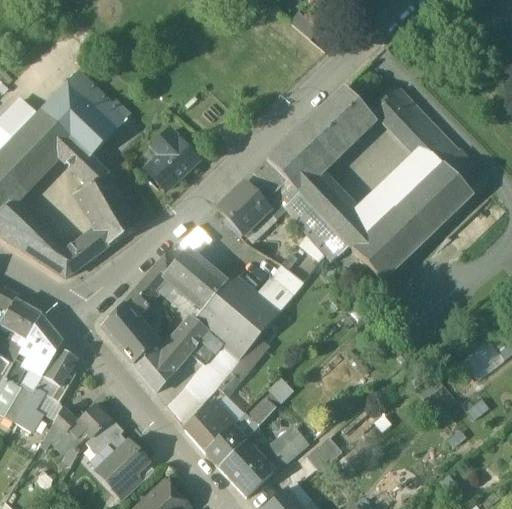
[(319,30),(299,13),(290,24),(310,40),(319,30)]
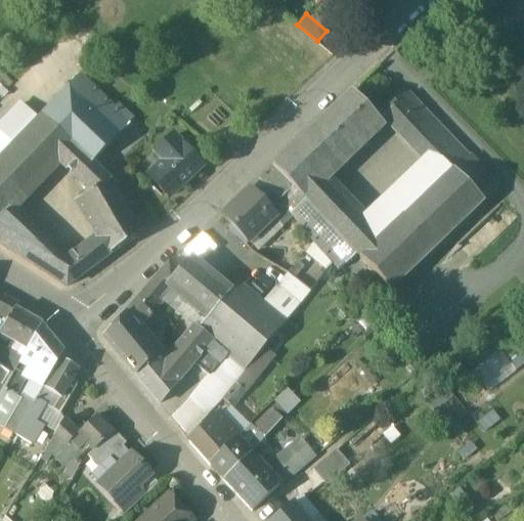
[(131,119),(81,72),(36,116),(40,120),(43,116),(73,144),(92,163),(131,119)]
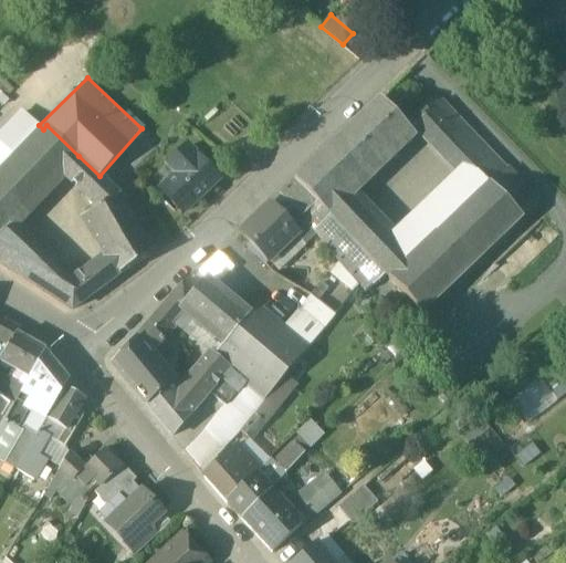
[(379,96),(322,153),(354,185),(367,171),(411,129),(379,96)]
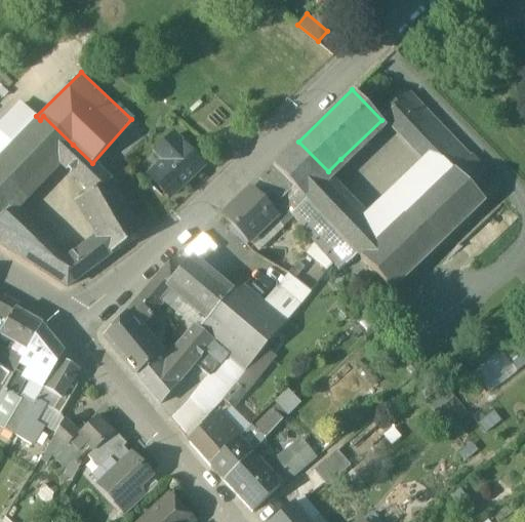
[(473,153),(410,90),(400,101),(460,164),(473,153)]
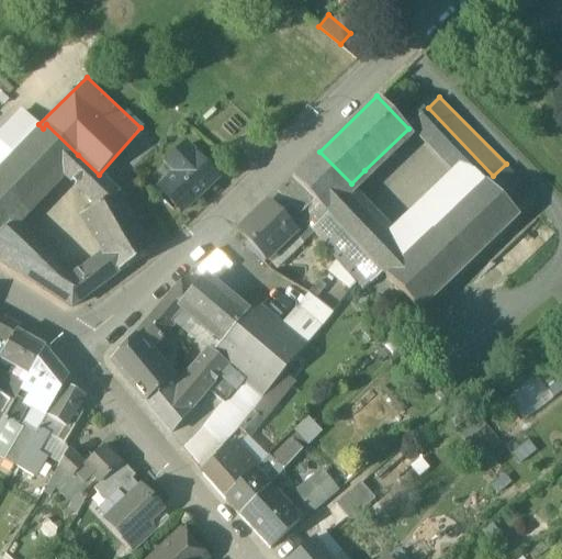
[(21,108),(0,127),(0,171),(43,129),(38,124),(21,108)]
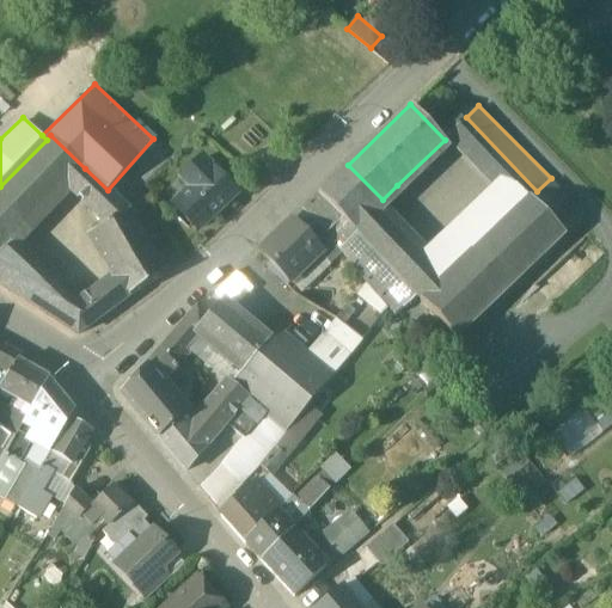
[(537,191),(466,117),(451,131),(521,204),(530,196),(531,197),(537,191)]
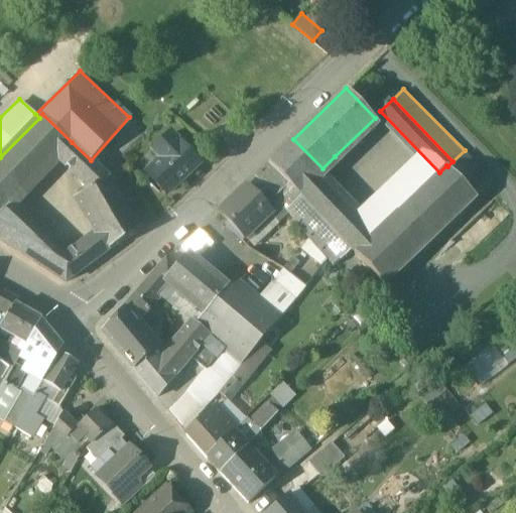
[(0,216),(14,202),(58,156),(72,142),(42,114),(39,118),(0,157),(0,216)]
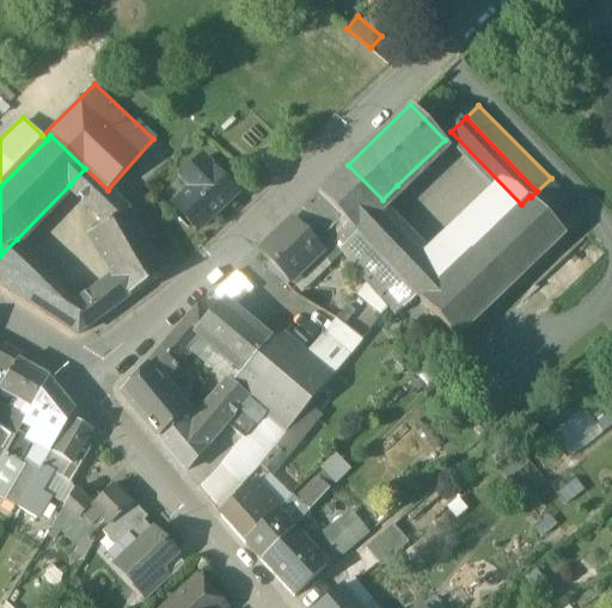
[(236,191),(202,157),(182,177),(191,186),(175,203),(197,227),(236,191)]
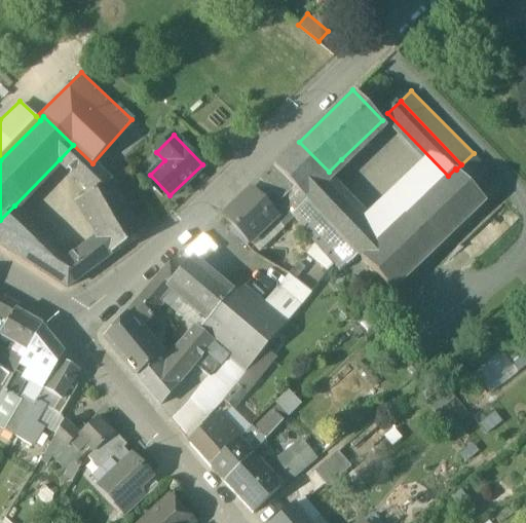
[(329,172),(299,142),(274,165),(304,196),(324,177),(329,172)]
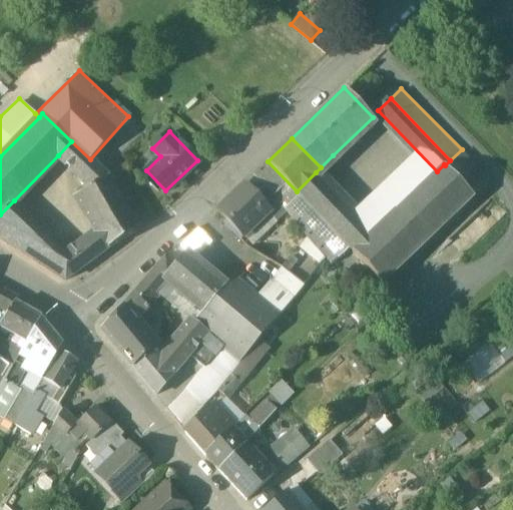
[(90,159),(71,141),(58,155),(89,185),(106,175),(90,159)]
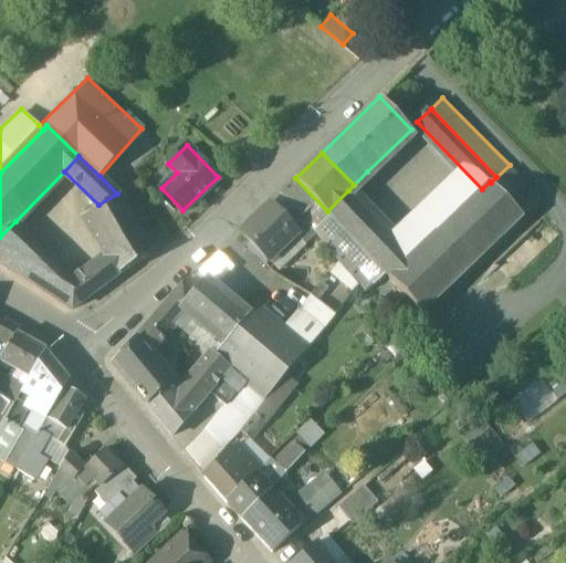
[(327,211),(295,178),(280,193),(295,208),(302,215),(302,216),(316,232),(338,260),(359,284),(358,284),(365,291),(385,272),(327,211)]
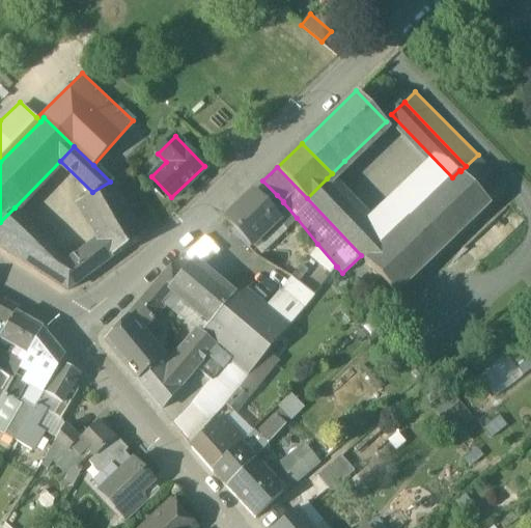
[(386,241),(366,259),(396,292),(490,201),(460,171),(459,170),(452,177),(386,241)]
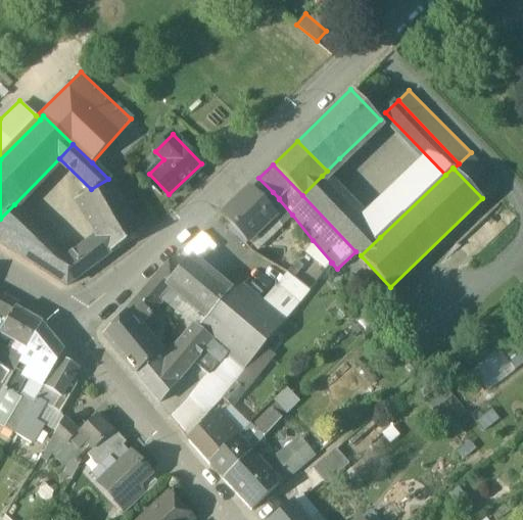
[(380,237),(322,176),(302,195),(355,251),(361,255),(380,237)]
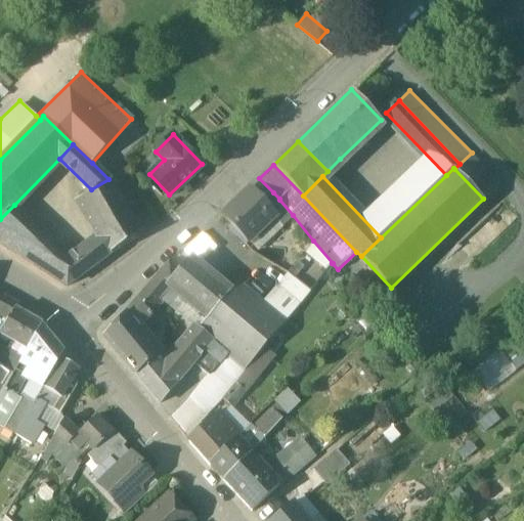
[(91,189),(79,198),(101,235),(111,252),(140,233),(108,179),(91,189)]
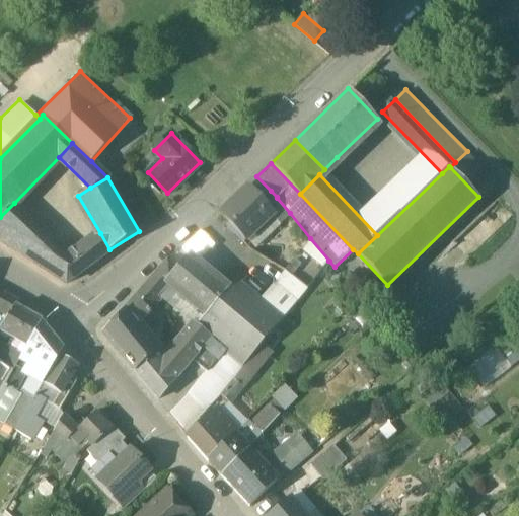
[(262,201),(247,186),(221,211),(246,237),(272,213),(273,212),(262,201)]
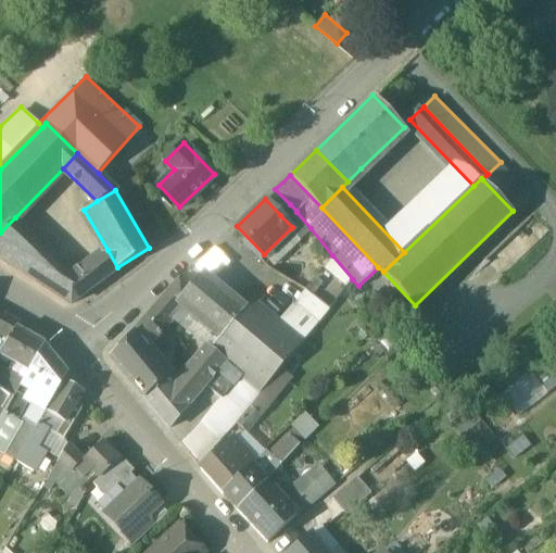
[(297,211),(290,204),(280,215),(292,227),(291,228),(299,238),(311,228),(297,212),(297,211)]
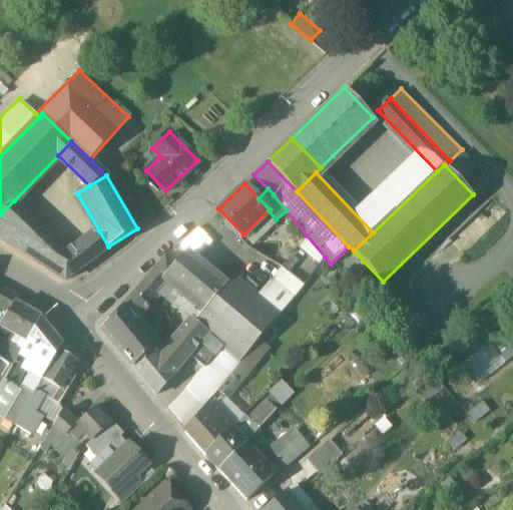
[(35,220),(14,200),(0,214),(0,236),(63,278),(65,279),(67,278),(108,246),(99,230),(82,242),(65,257),(31,223),(35,220)]
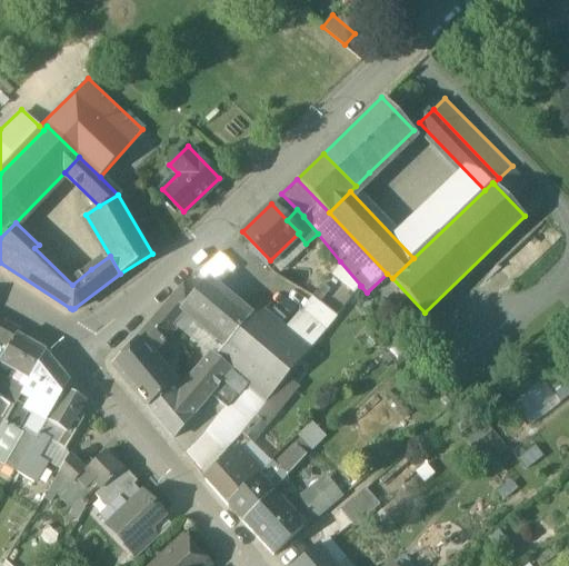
[(360,286),(340,261),(312,295),(315,296),(301,310),(326,329),(360,286)]
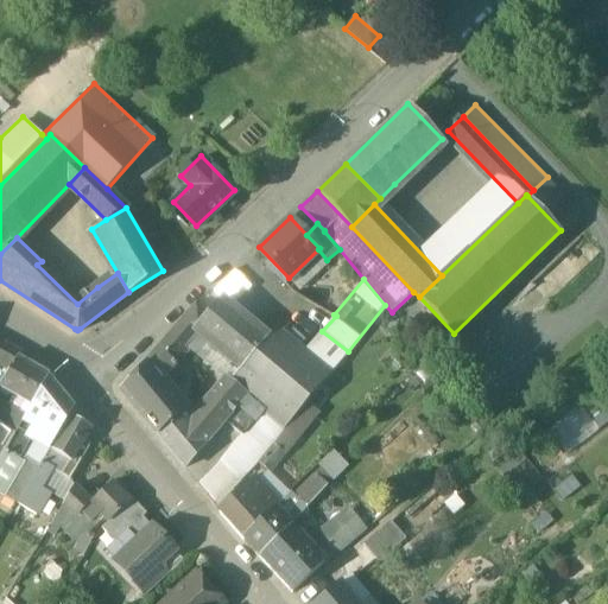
[(202,297),(151,354),(154,357),(149,364),(165,385),(181,368),(172,361),(197,331),(215,310),(214,309),(202,297)]
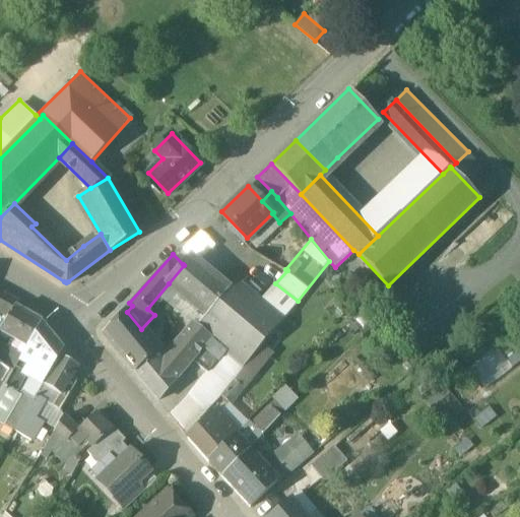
[(229,288),(190,255),(183,264),(184,265),(185,265),(169,283),(205,314),(229,288)]
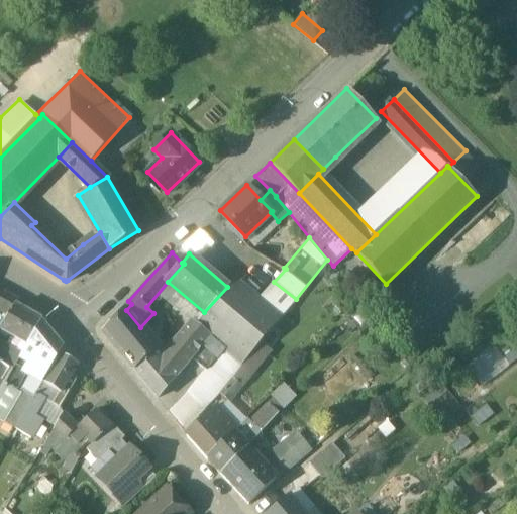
[(274,282),(252,308),(273,325),(296,299),(274,282)]
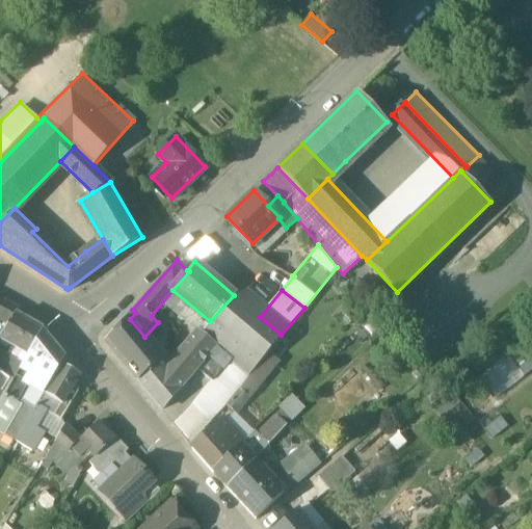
[(260,317),(234,295),(210,321),(202,332),(216,344),(215,345),(228,355),(248,373),(281,335),(260,317)]
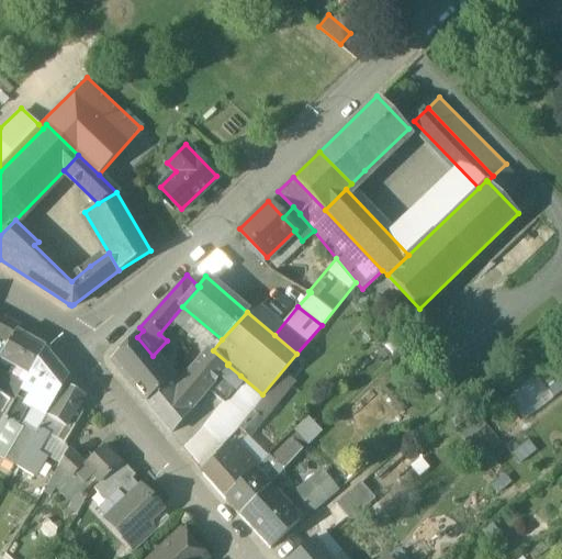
[(20,325),(0,314),(0,337),(8,342),(17,330),(20,325)]
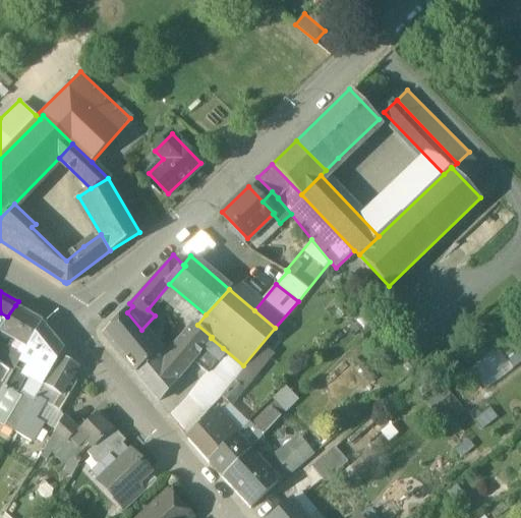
[(7,317),(0,328),(0,330),(5,333),(18,307),(15,305),(7,317)]
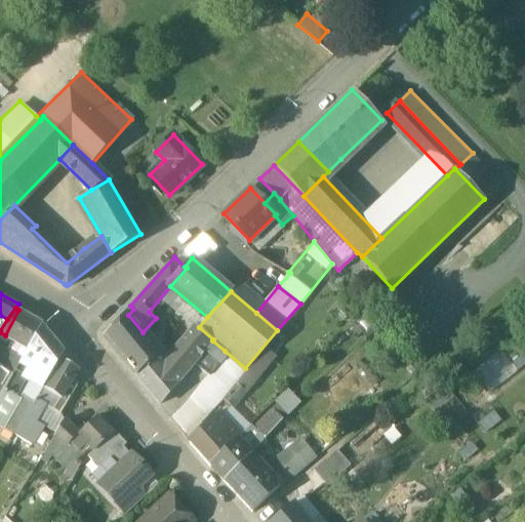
[(18,310),(5,335),(28,349),(41,322),(18,310)]
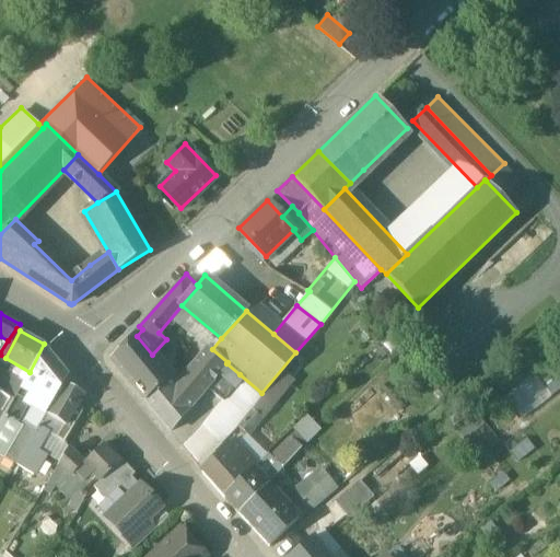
[(137,336),(133,333),(111,358),(144,398),(171,376),(152,355),(137,336)]
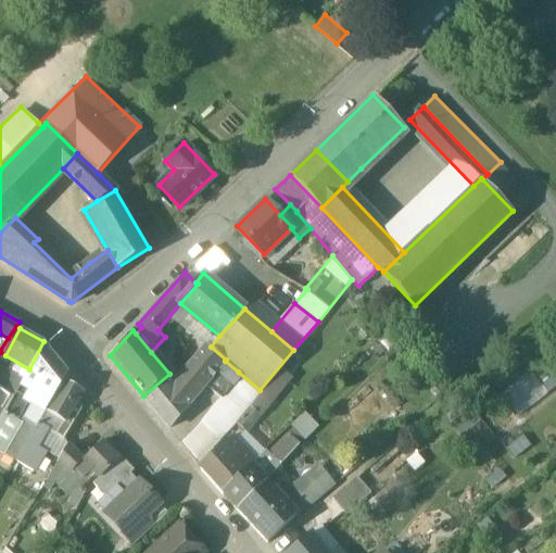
[(4,411),(3,412),(0,417),(0,449),(2,451),(24,416),(22,415),(36,390),(41,393),(60,362),(43,341),(29,369),(21,384),(14,394),(4,411)]
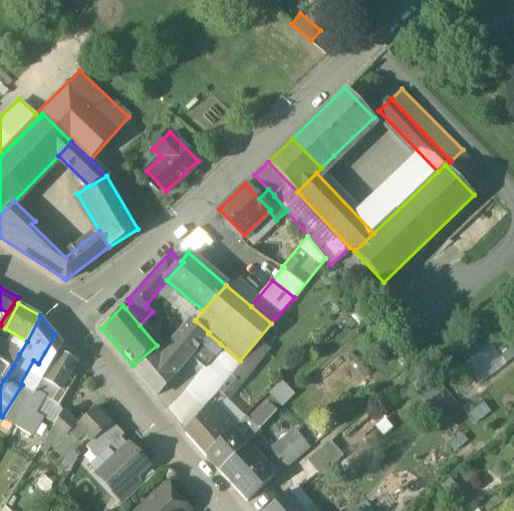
[(191,317),(162,352),(157,345),(133,365),(156,394),(190,354),(208,333),(209,332),(195,320),(191,317)]
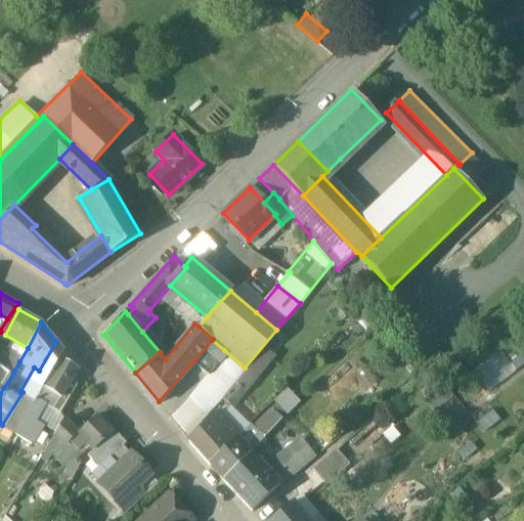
[(212,340),(193,361),(207,372),(224,350),(212,340)]
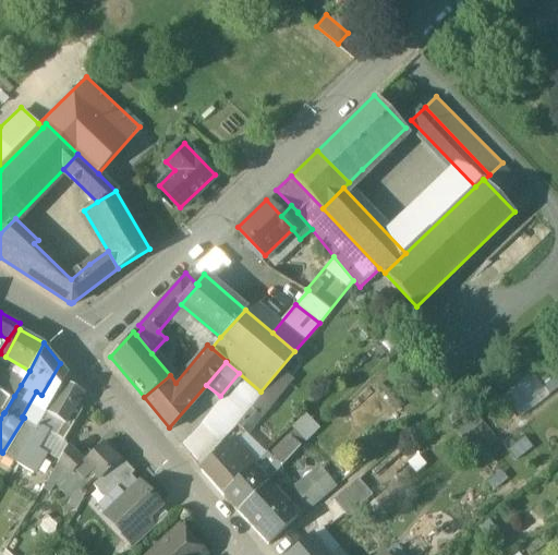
[(37,426),(32,435),(40,441),(48,429),(64,437),(82,408),(76,405),(84,391),(67,381),(70,374),(68,373),(37,426)]
